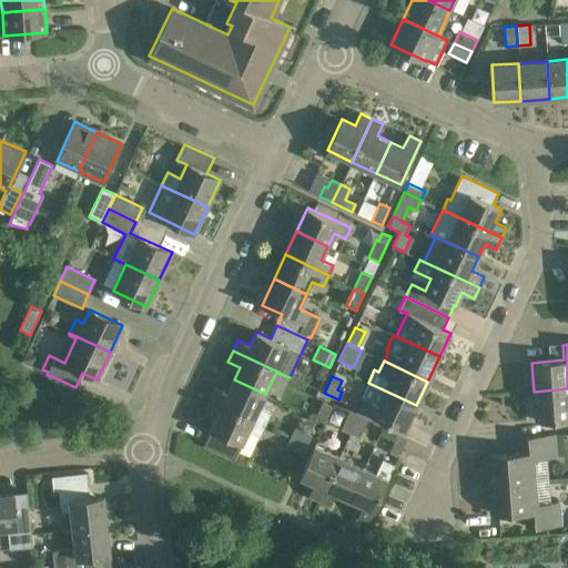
[(210,398),(265,425),(271,413),(260,407),(265,394),(234,379),(227,394),(215,388),(210,398)]
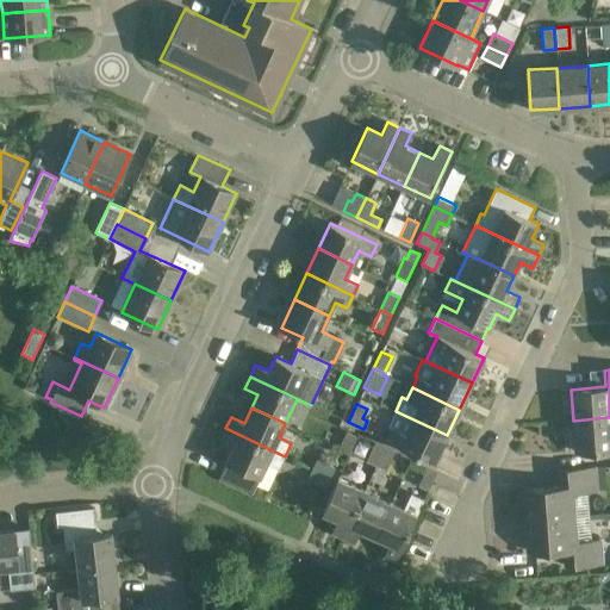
[(447,435),(396,411),(387,428),(392,430),(387,440),(434,462),(447,435)]
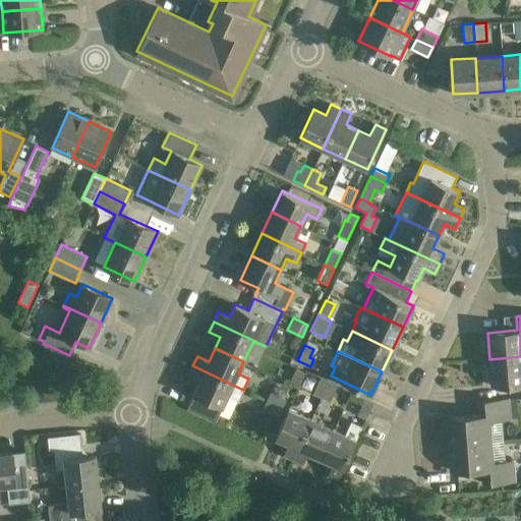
[(520,356),(489,359),(491,386),(520,384),(520,356)]
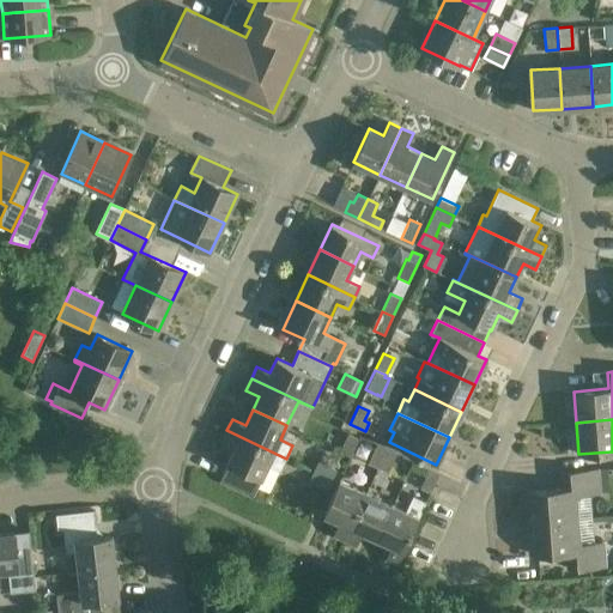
[(280,472),(286,459),(226,430),(222,442),(235,448),(219,481),(253,497),(267,466),(280,472)]
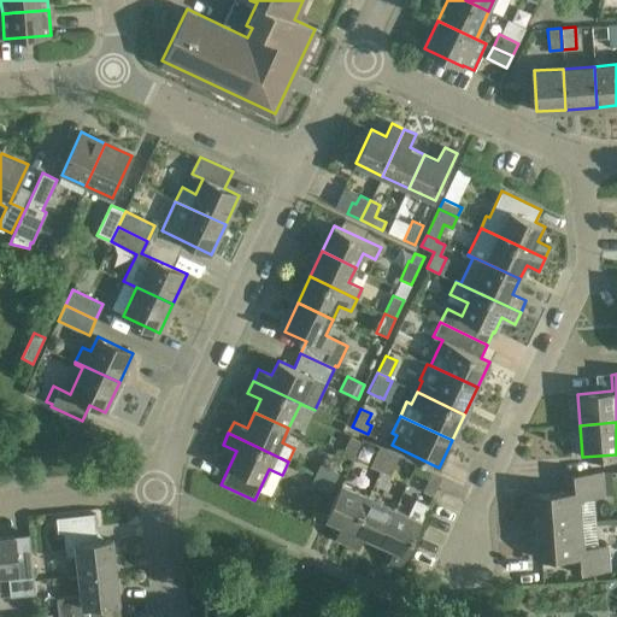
[(350,436),(342,453),(353,458),(360,441),(350,436)]
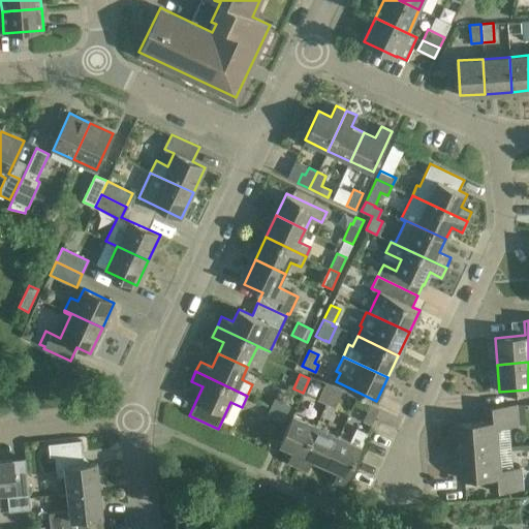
[(327,403),(334,387),(324,383),(317,399),(327,403)]
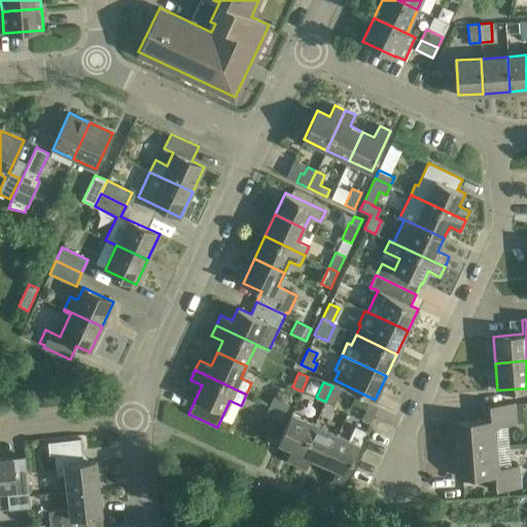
[(332,386),(325,401),(334,406),(341,390),(332,386)]
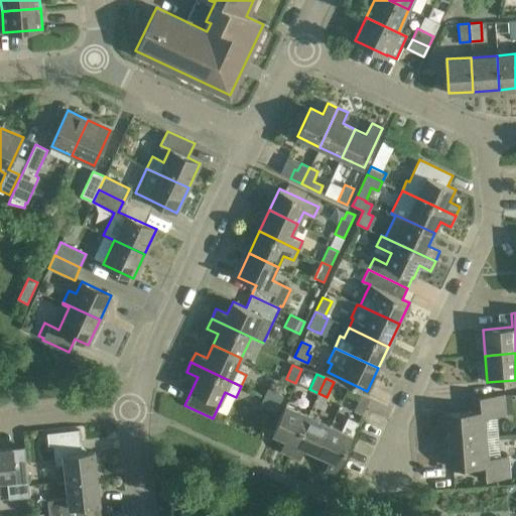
[(263,396),(280,404),(283,396),(267,389),(263,396)]
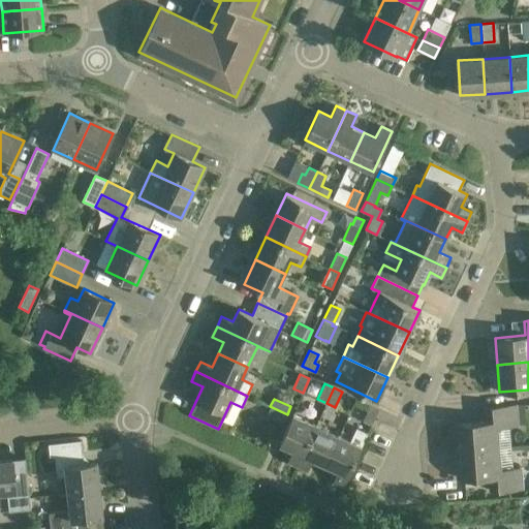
[(372,424),(379,408),(370,404),(363,419),(372,424)]
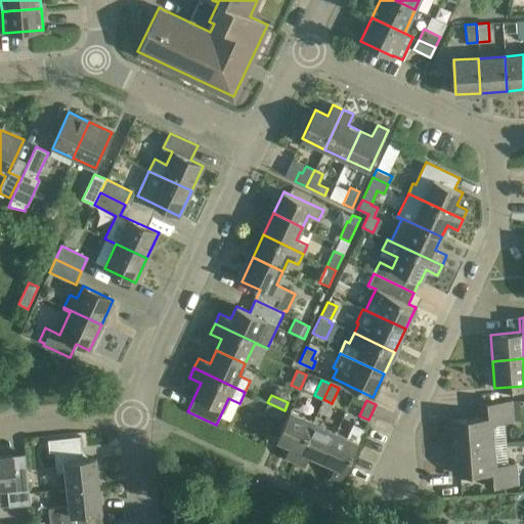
[(452,447),(493,444),(492,423),(520,421),(519,401),(479,404),(480,418),(450,421),(452,447)]
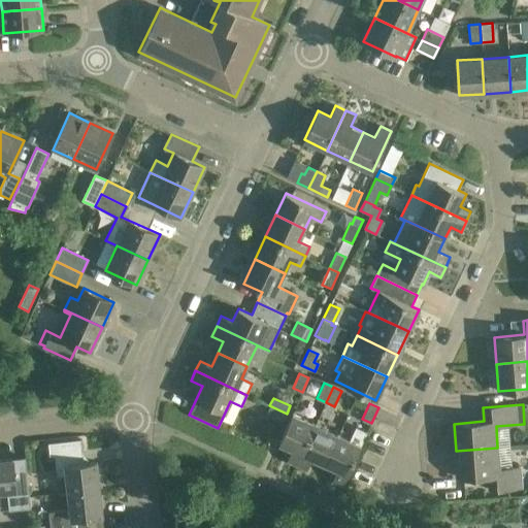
[(287,414),(269,405),(266,415),(283,422),(287,414)]
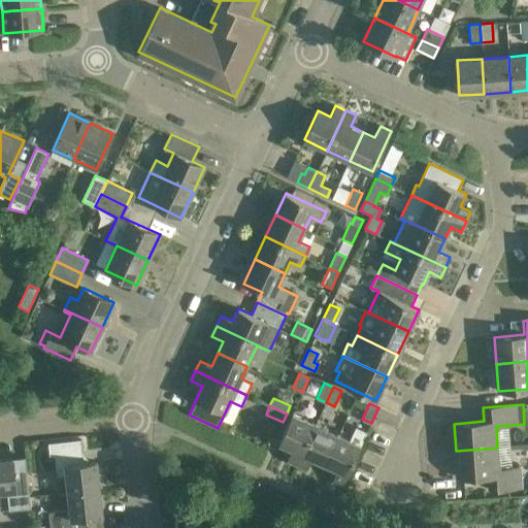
[(297,465),(316,425),(292,414),(278,443),(292,449),(287,460),(297,465)]
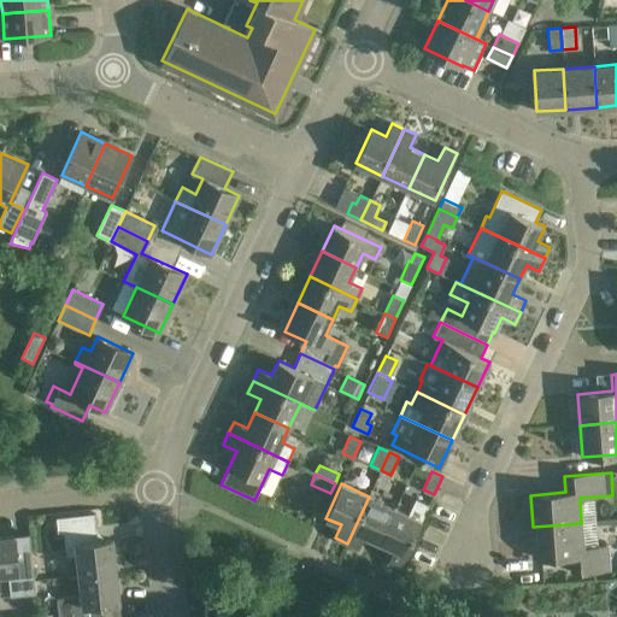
[(380,542),(395,509),(369,497),(347,544),(359,548),(365,536),(380,542)]
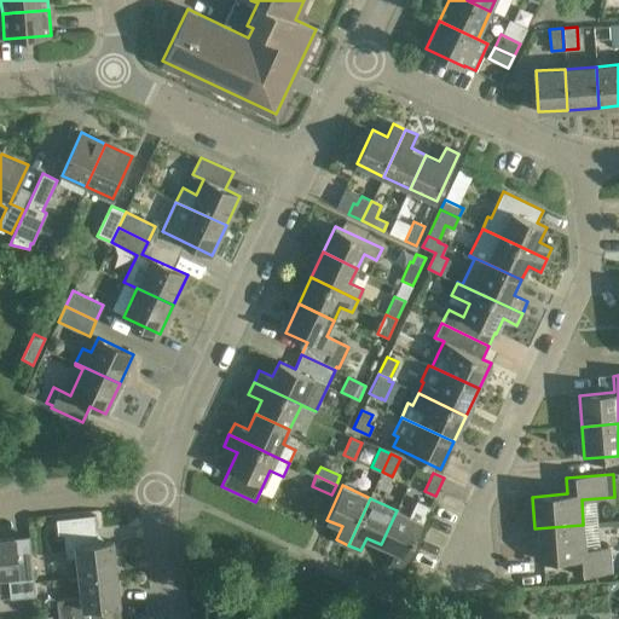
[(397,510),(381,544),(394,551),(388,563),(401,570),(423,522),(431,507),(416,501),(409,516),(397,510)]
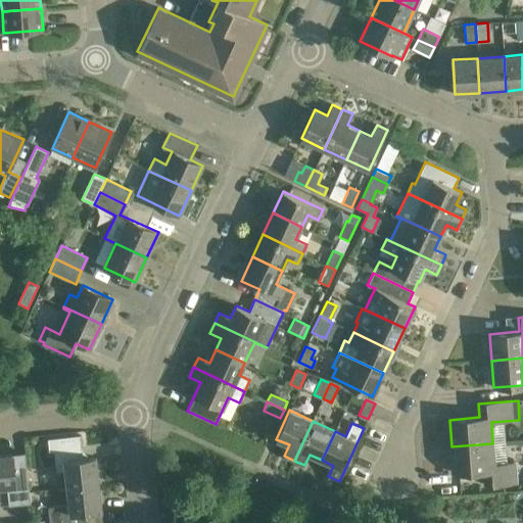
[(56,472),(65,471),(66,487),(98,484),(96,458),(80,460),(79,448),(82,448),(80,435),(47,438),(49,450),(54,450),(56,472)]
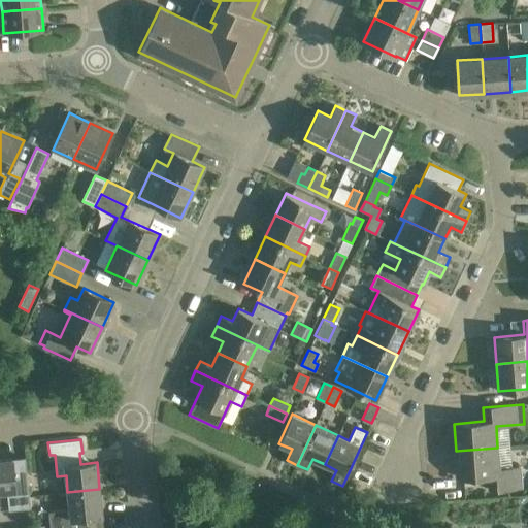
[(497,448),(456,451),(458,477),(488,475),(489,490),(522,487),(520,467),(499,469),(497,448)]
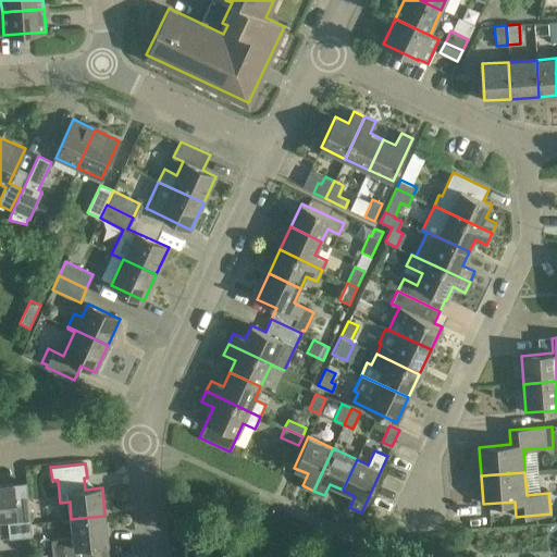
[(0,485),(0,519),(7,519),(9,539),(33,536),(28,499),(15,502),(13,484),(0,485)]
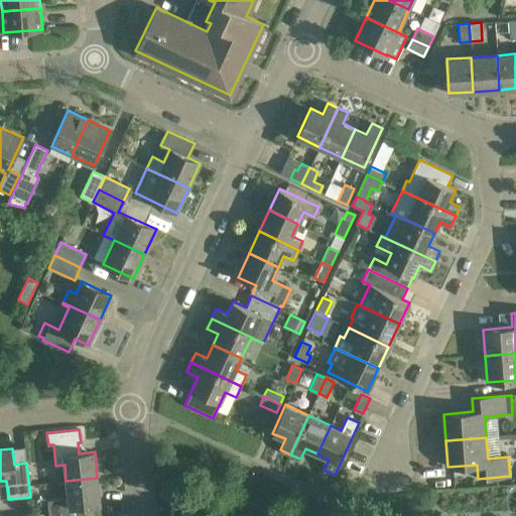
[(48,515),(85,515),(84,506),(100,504),(97,478),(66,481),(68,498),(47,500),(48,515)]
